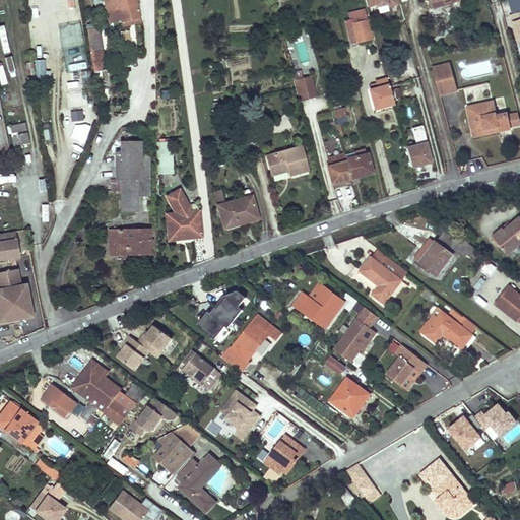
[(121,20),(119,8),(122,7),(120,0),(103,0),(108,23),(121,20)]
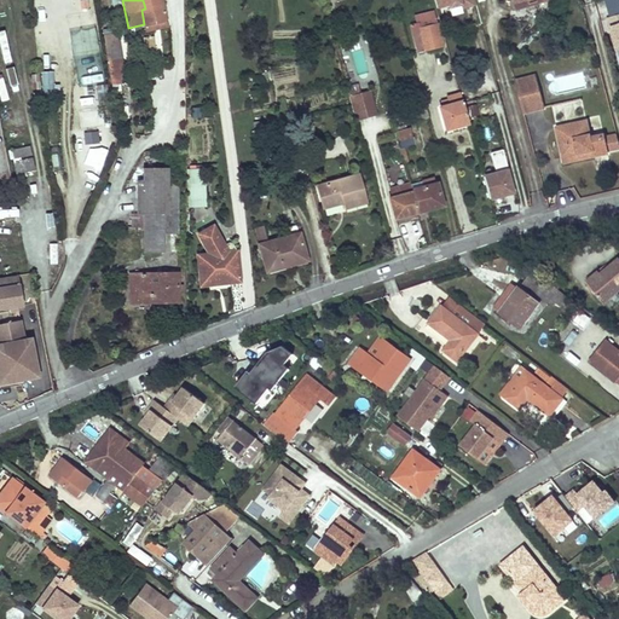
[(161,0),(143,0),(145,9),(142,10),(144,24),(166,21),(161,0)]
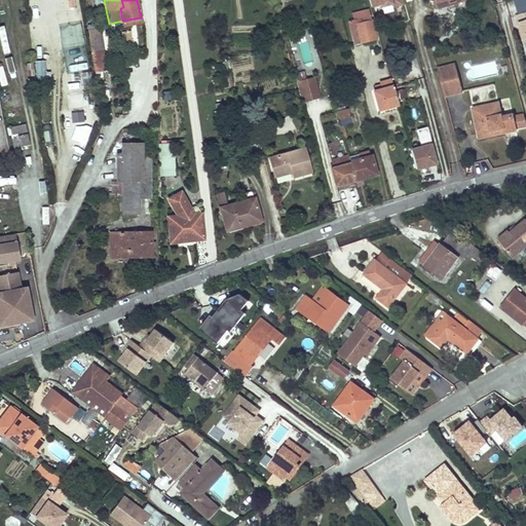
[(403,2),(402,0),(368,0),(371,9),(403,2)]
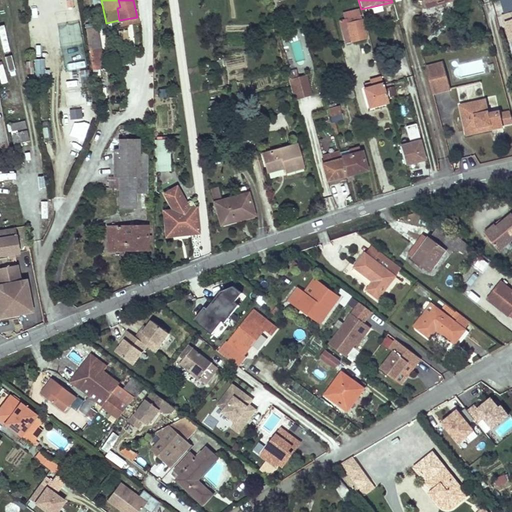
[(360,8),(342,13),(344,19),(340,20),(346,42),(367,37),(360,8)]
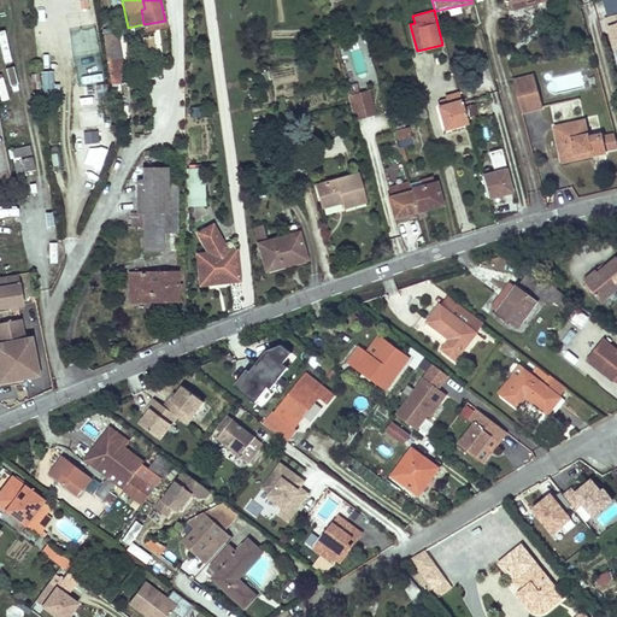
[(616,12),(605,17),(607,27),(609,27),(615,48),(616,47),(616,12)]
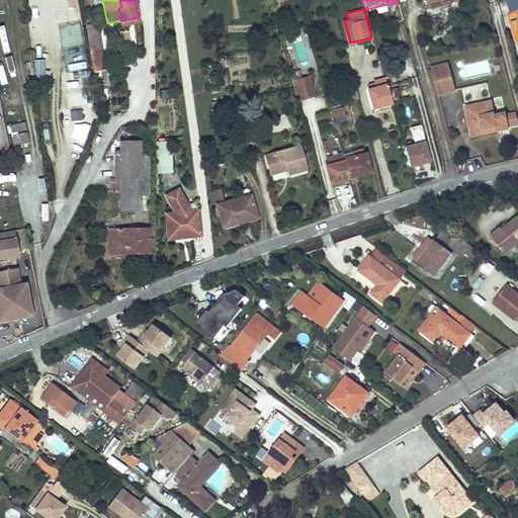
[(140,22),(139,17),(120,20),(121,25),(140,22)]
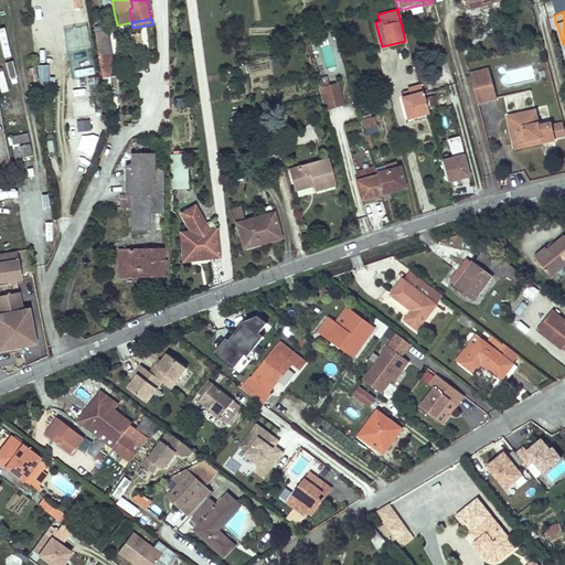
[(87,46),(87,38),(88,38),(87,25),(64,27),(66,48),(87,46)]
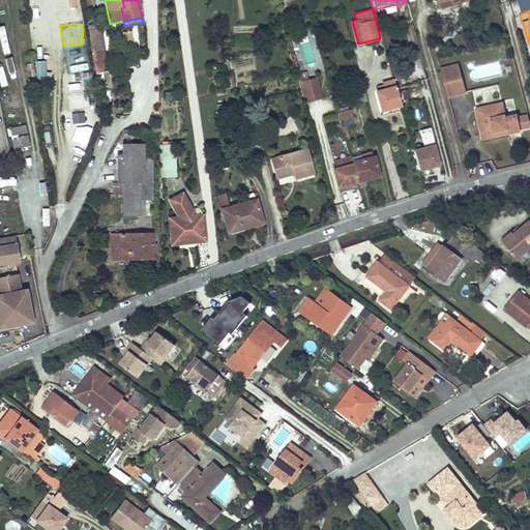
[(100,37),(91,39),(96,71),(108,69),(102,42),(101,42),(100,37)]
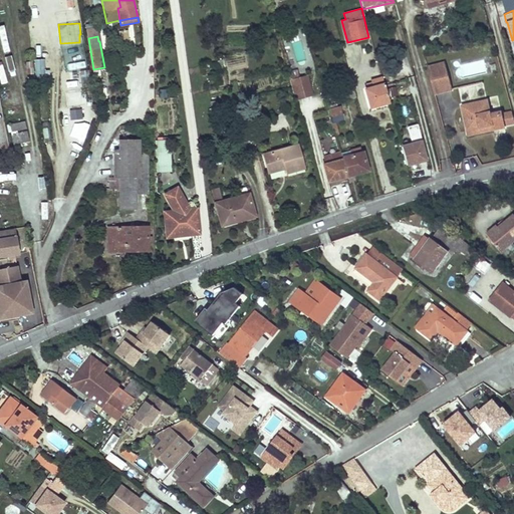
[(66,57),(68,69),(85,67),(84,56),(66,57)]
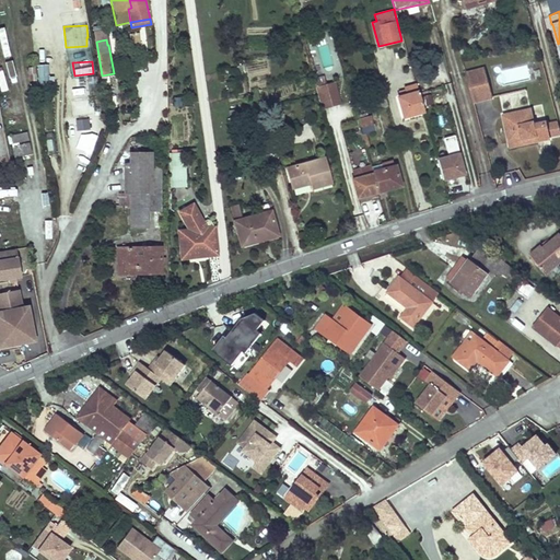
[(51,84),(51,63),(37,63),(38,84),(51,84)]
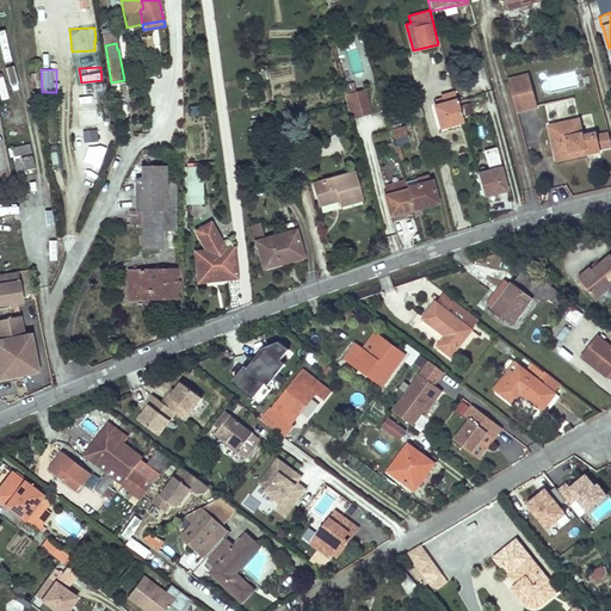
[(531,87),(529,76),(512,80),(514,91),(531,87)]
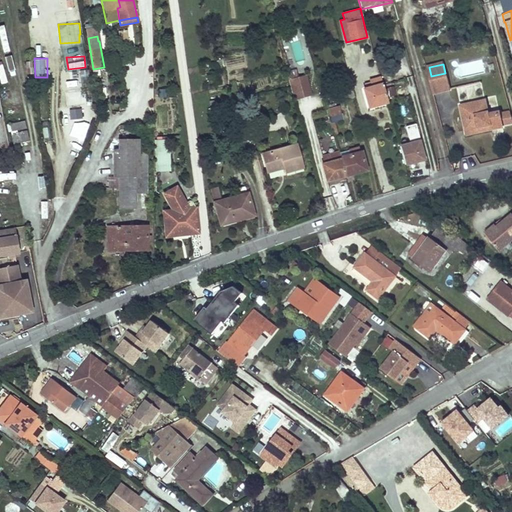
[(297,69),(287,72),(289,79),(299,76),(297,69)]
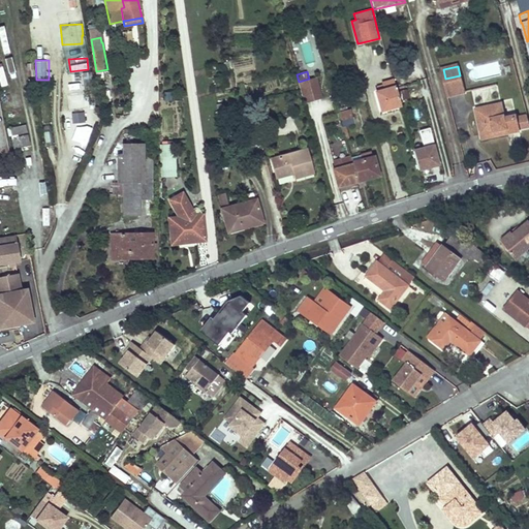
[(460,75),(445,79),(448,94),(463,91),(460,75)]
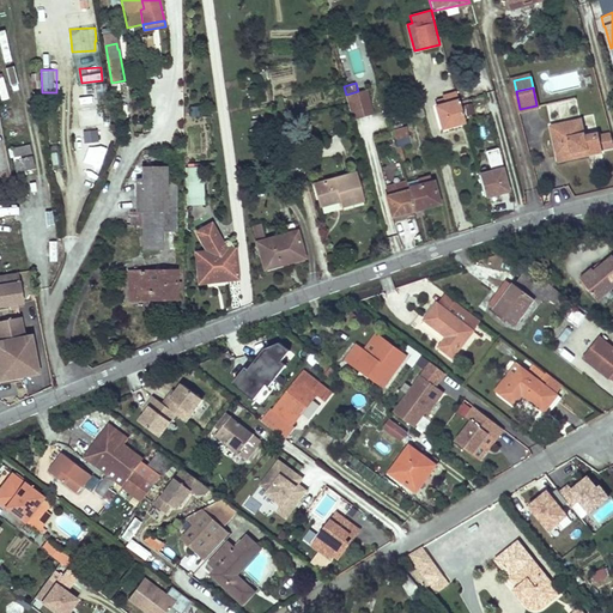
[(366,89),(358,91),(364,115),(374,113),(366,89)]
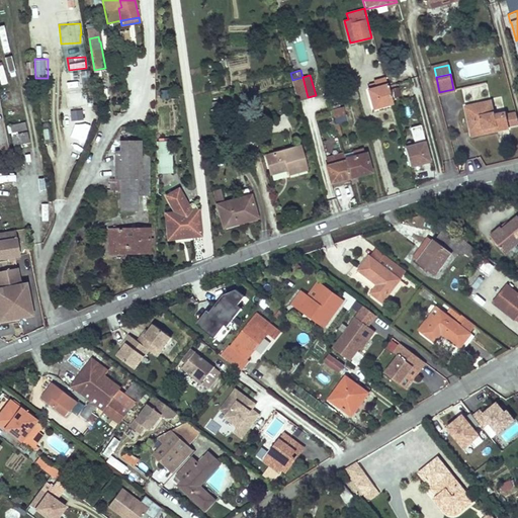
[(303,77),(292,80),(298,100),(308,97),(303,77)]
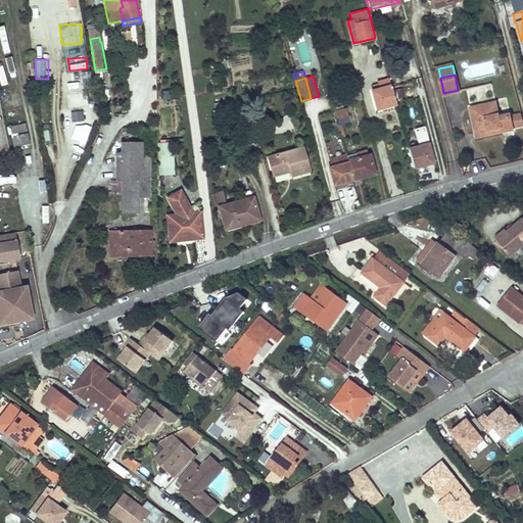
[(351,81),(349,81),(355,102),(363,100),(358,82),(351,83),(351,81)]
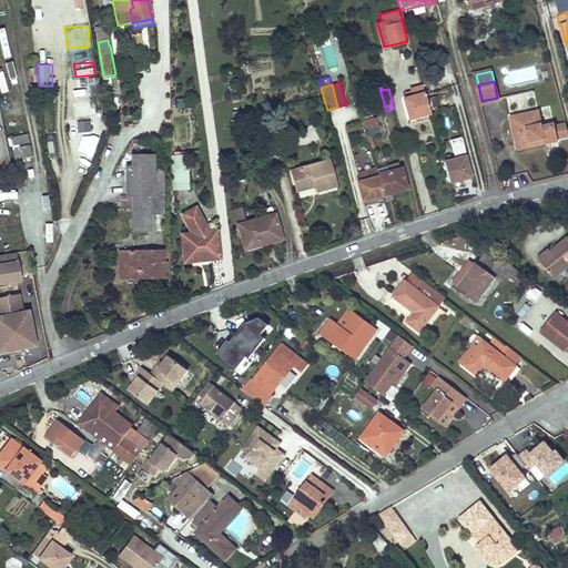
[(426,93),(405,99),(411,119),(430,113),(426,93)]
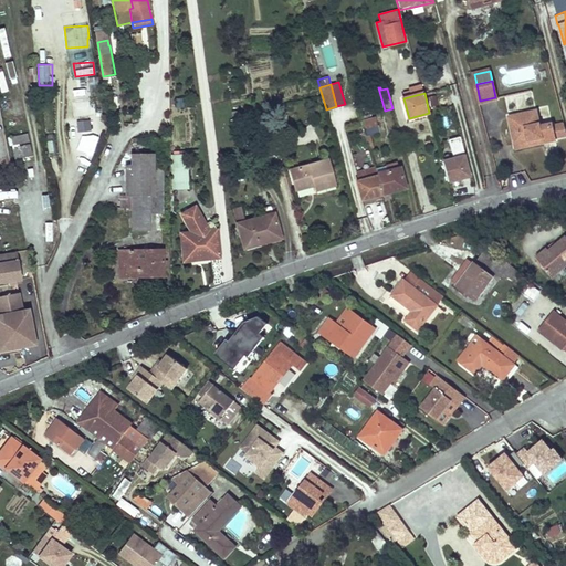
[(94,105),(79,107),(81,118),(96,116),(94,105)]
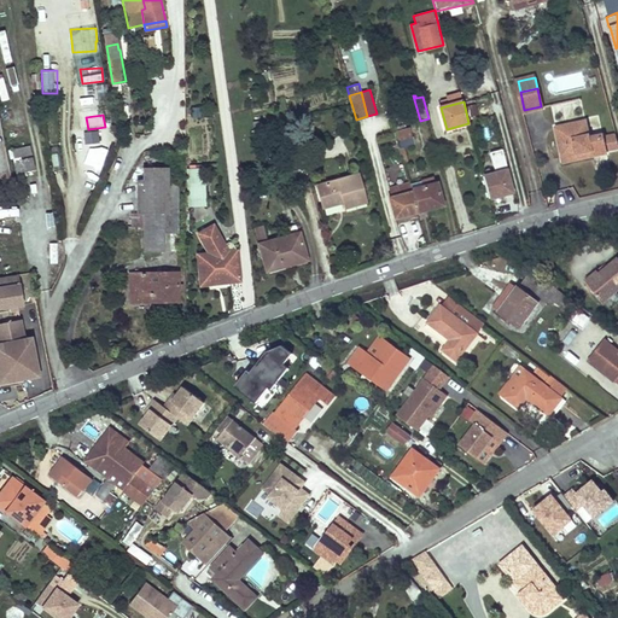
[(506,120),(494,123),(503,153),(514,151),(506,120)]
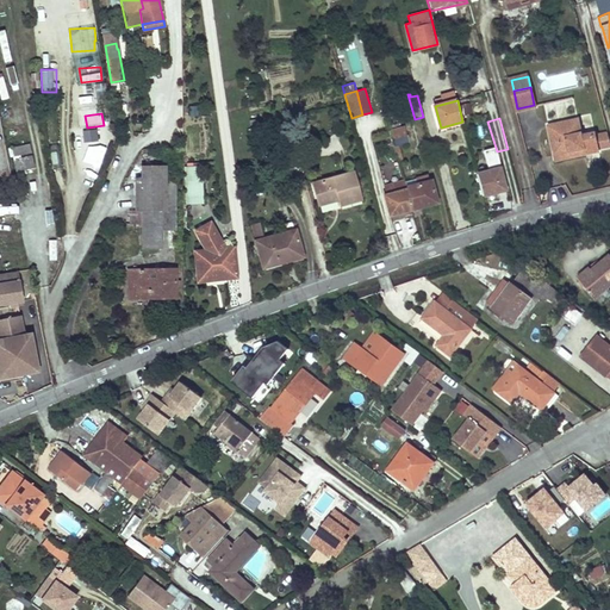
[(549,125),(555,154),(585,147),(586,154),(601,150),(601,149),(597,135),(597,134),(583,136),(579,119),(549,125)]
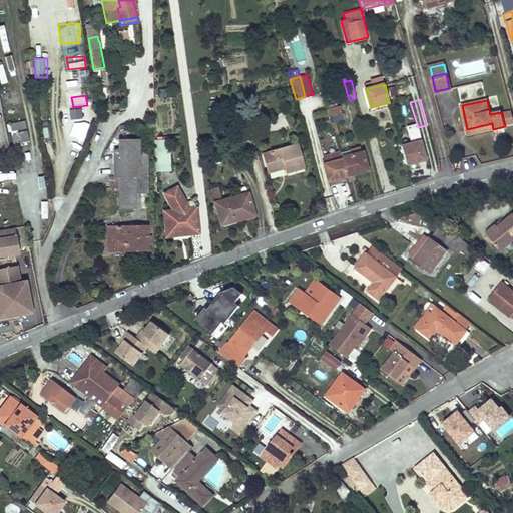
[(331,122),(343,120),(341,105),(329,106),(331,122)]
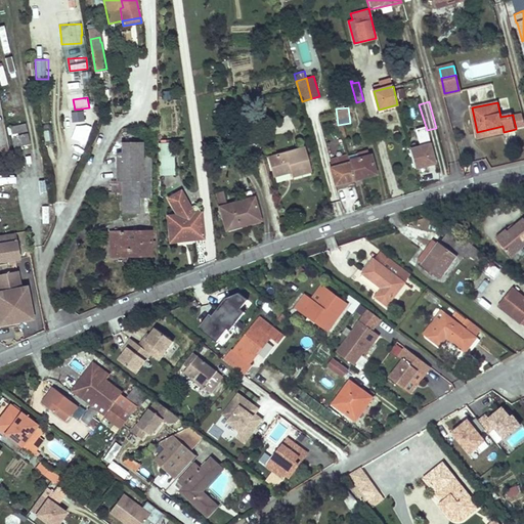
[(66,122),(84,122),(84,111),(66,112),(66,122)]
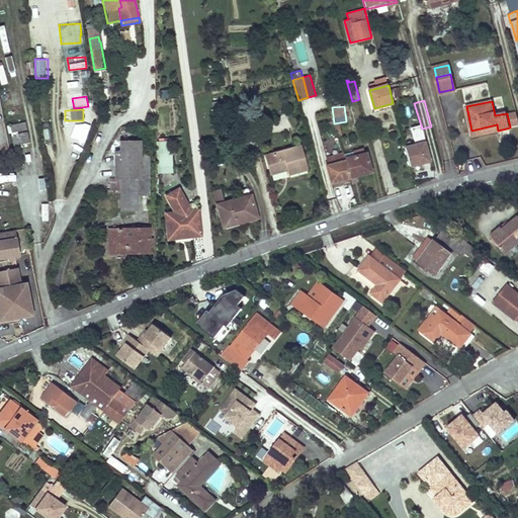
[(517,118),(516,112),(507,114),(510,126),(517,123),(517,118)]
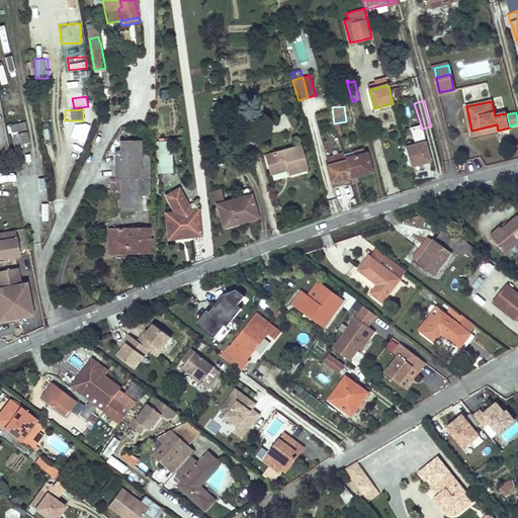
[(24,124),(10,127),(11,135),(25,132),(24,124)]
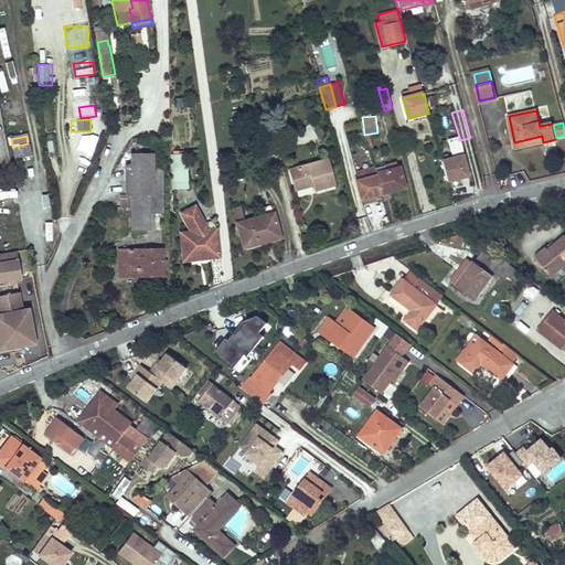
[(87,136),(71,138),(73,158),(89,156),(87,136)]
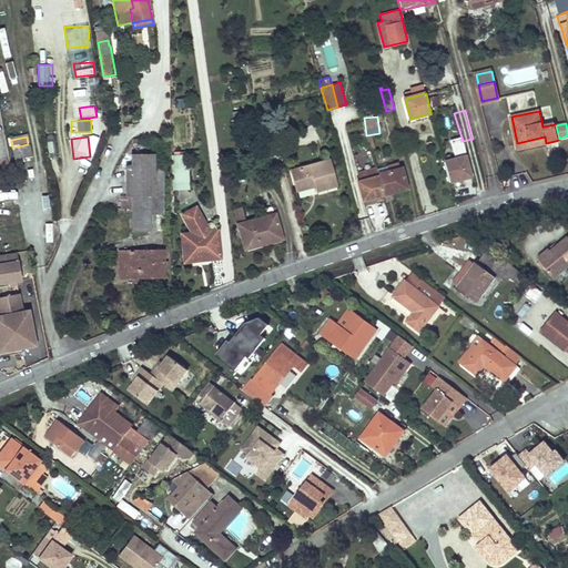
[(545,137),(517,143),(518,149),(546,143),(545,137)]
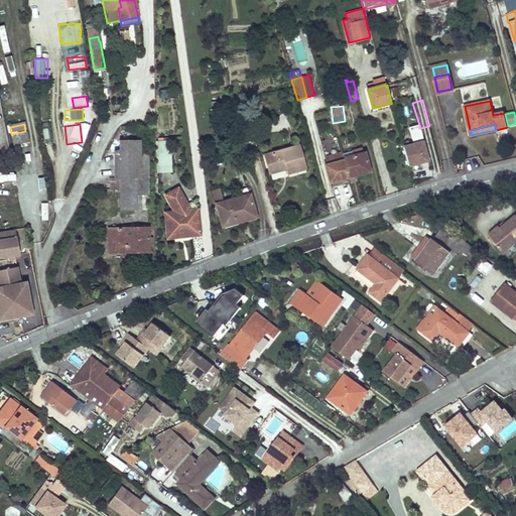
[(26,134),(12,137),(13,146),(28,143),(26,134)]
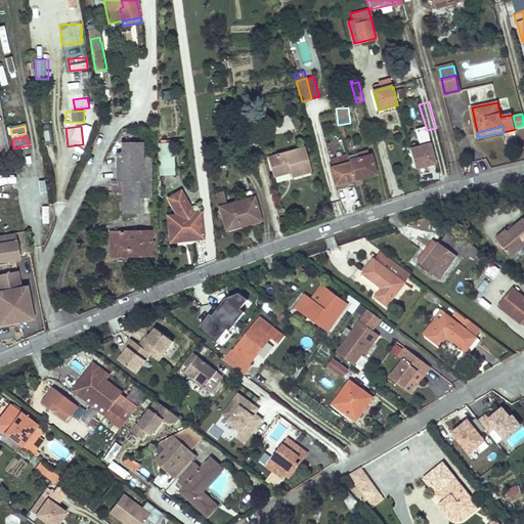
[(173,144),(160,144),(161,175),(174,175),(173,144)]
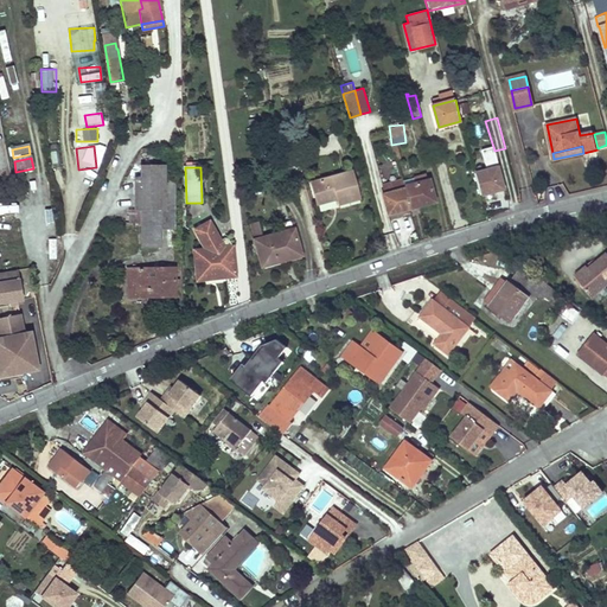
[(498,167),(475,173),(481,196),(497,191),(494,183),(502,181),(498,167)]
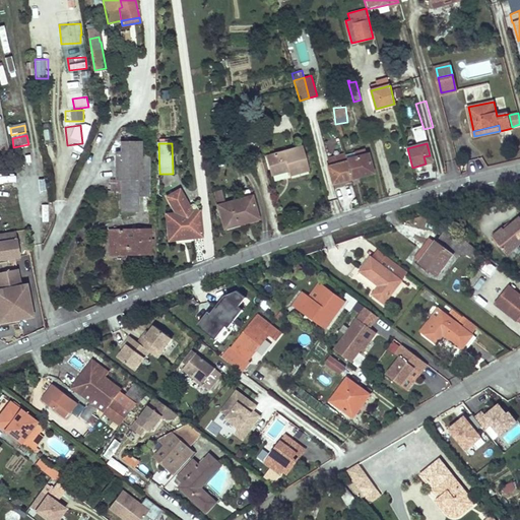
[(136,144),(120,144),(120,155),(115,155),(115,181),(110,181),(111,192),(120,191),(121,212),(137,212),(137,197),(149,197),(149,180),(147,180),(147,175),(137,175),(137,168),(136,144)]
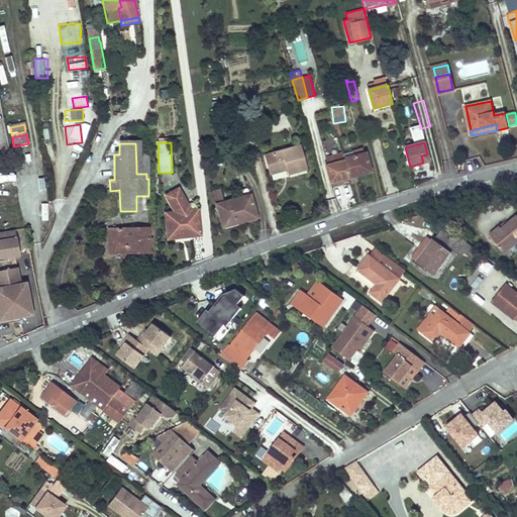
[(300,145),(280,150),(285,168),(287,168),(289,173),(306,168),(300,145)]
